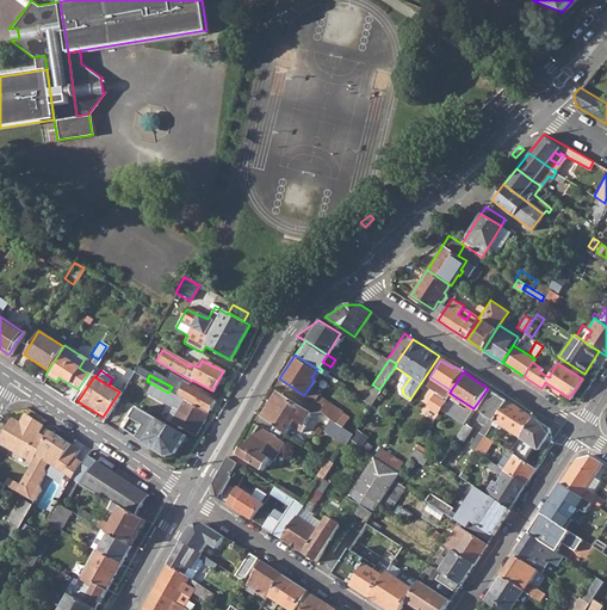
[(450,393),(451,390),(431,377),(427,383),(447,396),(450,393)]
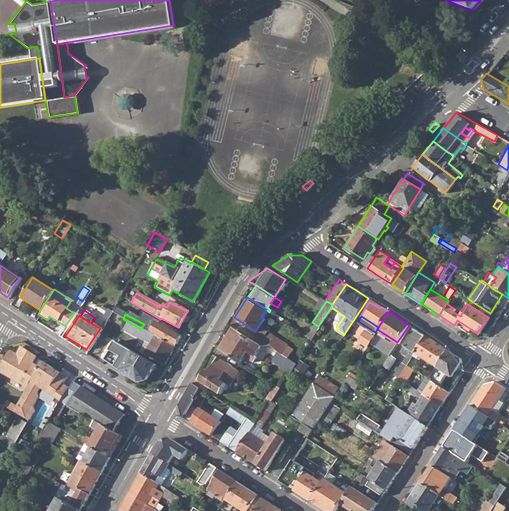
[(141,329),(149,333),(150,331),(154,323),(156,321),(149,317),(144,324),(141,329)]
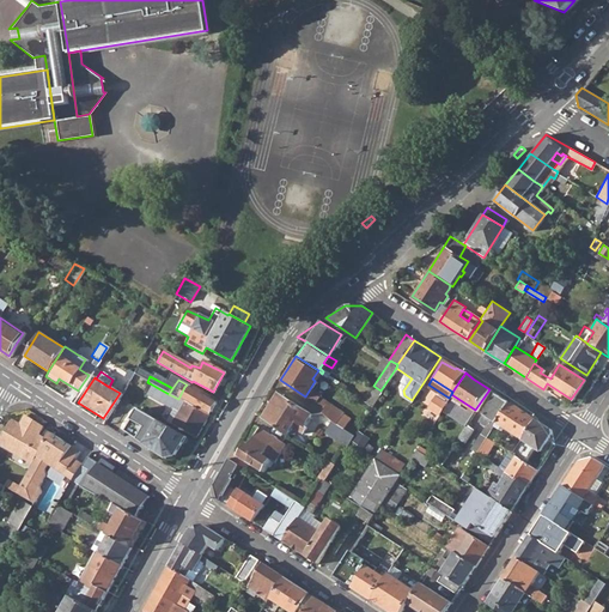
[(166,403),(174,404),(182,407),(172,425),(193,437),(206,414),(178,399),(169,394),(150,383),(145,392),(166,403)]
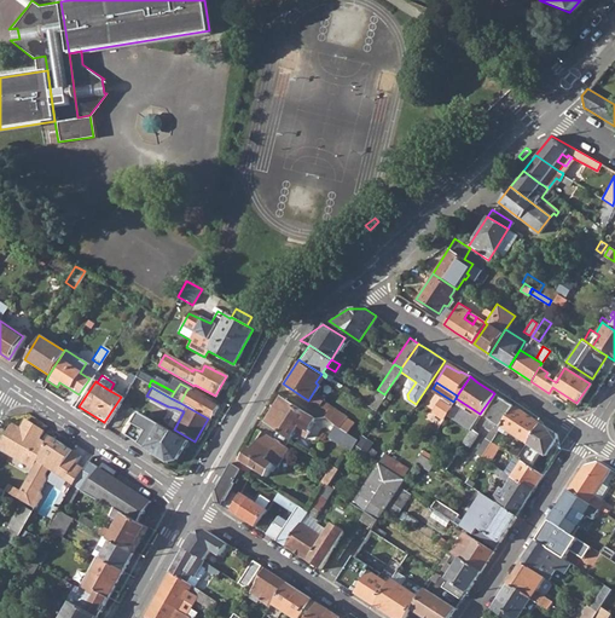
[(202,396),(189,388),(186,391),(201,398),(202,396)]
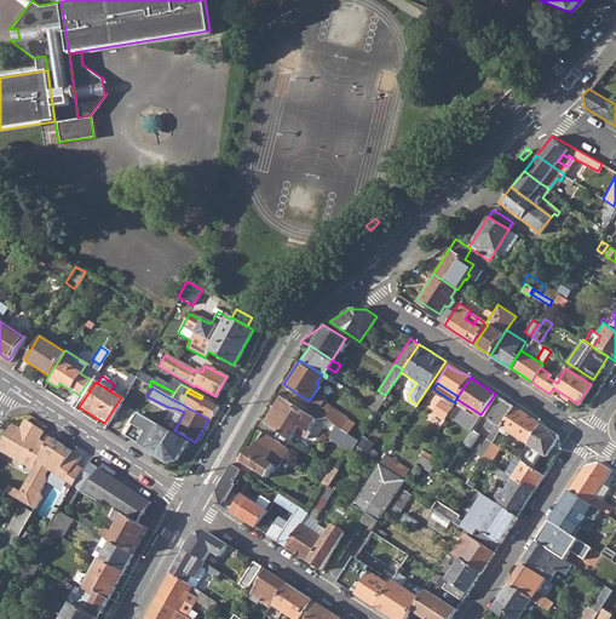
[(368,406),(375,411),(385,395),(378,390),(368,406)]
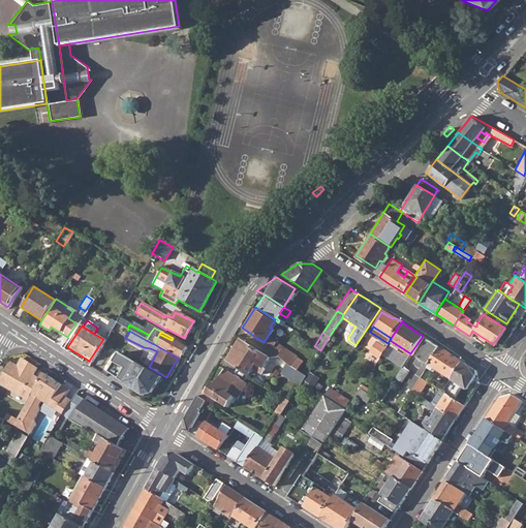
[(159,334),(155,342),(179,356),(184,347),(172,340),(159,334)]
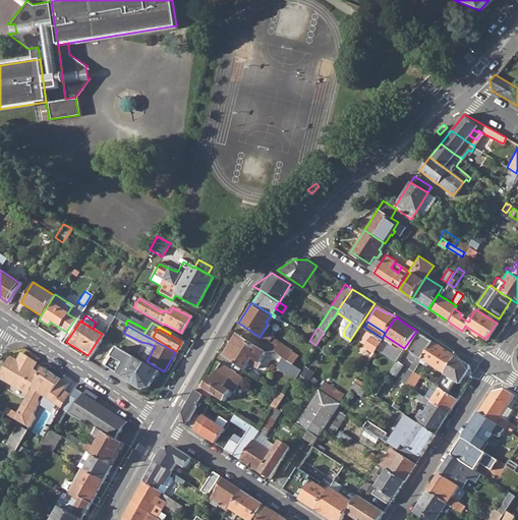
[(246,361),(252,366),(256,360),(263,351),(234,334),(222,354),(242,367),(246,361)]
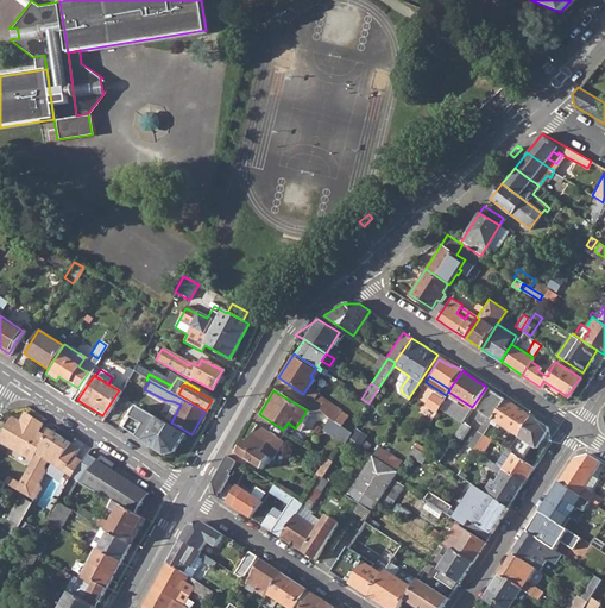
[(328,418),(332,420),(340,408),(316,392),(312,397),(321,401),(317,409),(328,418)]
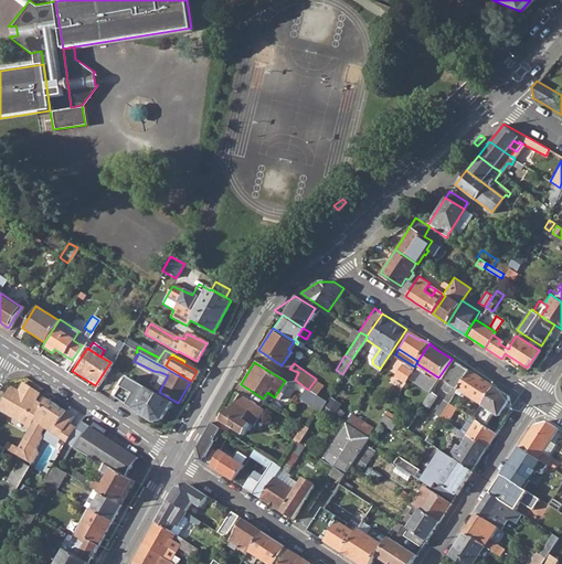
[(458,363),(446,381),(454,386),(451,392),(445,400),(444,400),(435,413),(439,416),(449,402),(456,391),(469,371),(459,363),(458,363)]
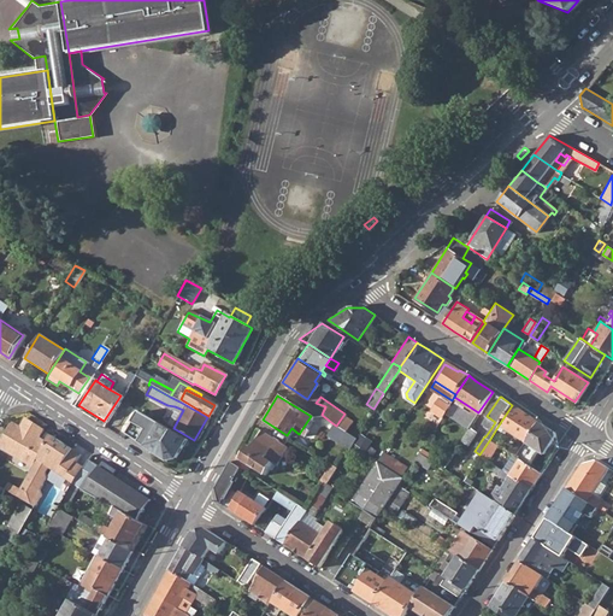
[(430,410),(441,417),(449,404),(438,398),(430,410)]
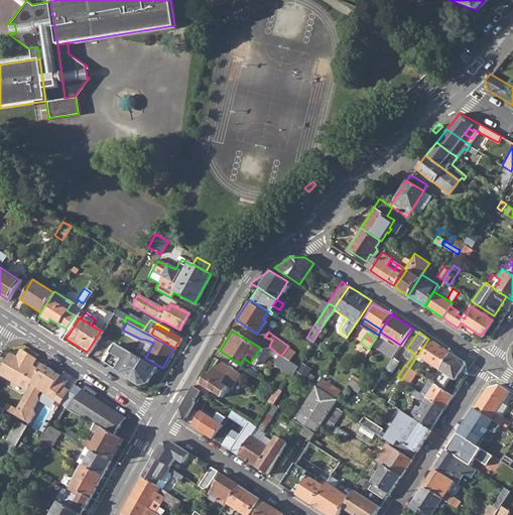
[(428,339),(416,357),(420,359),(422,357),(439,368),(450,352),(436,343),(428,339)]
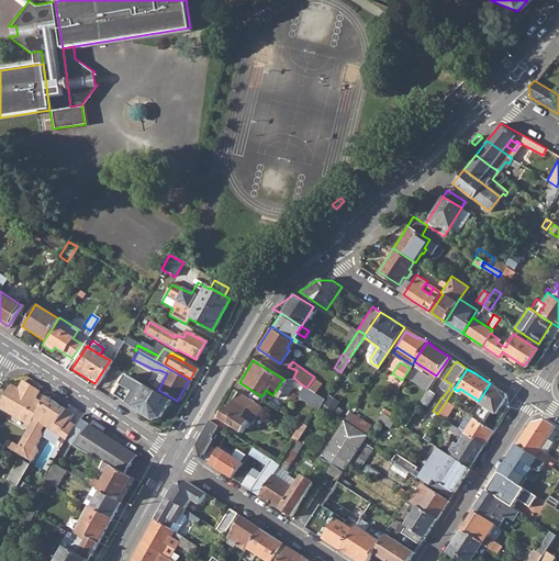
[(151,385),(158,390),(167,373),(159,370),(151,385)]
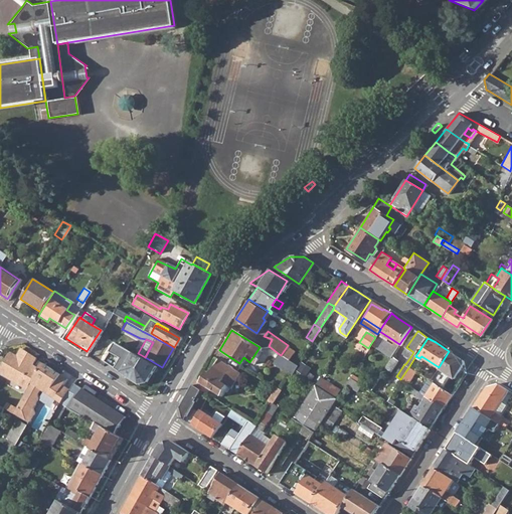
[(403,352),(410,357),(413,352),(406,347),(403,352)]
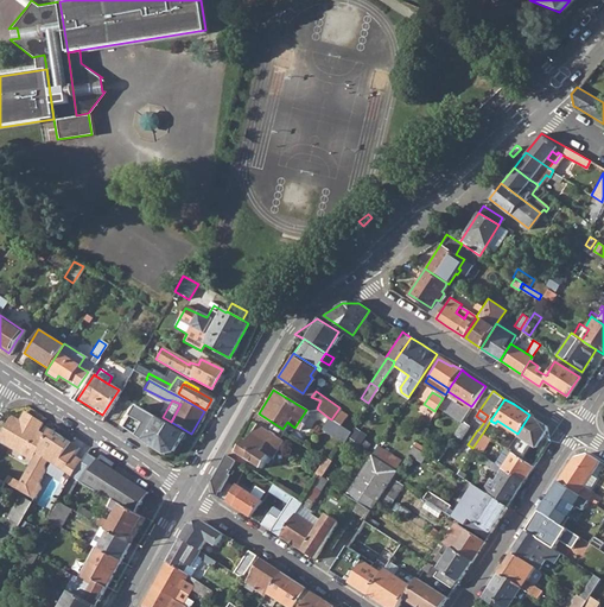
[(10,416),(0,434),(0,442),(10,447),(10,446),(25,454),(24,456),(30,459),(43,435),(36,431),(40,424),(23,412),(18,421),(10,416)]
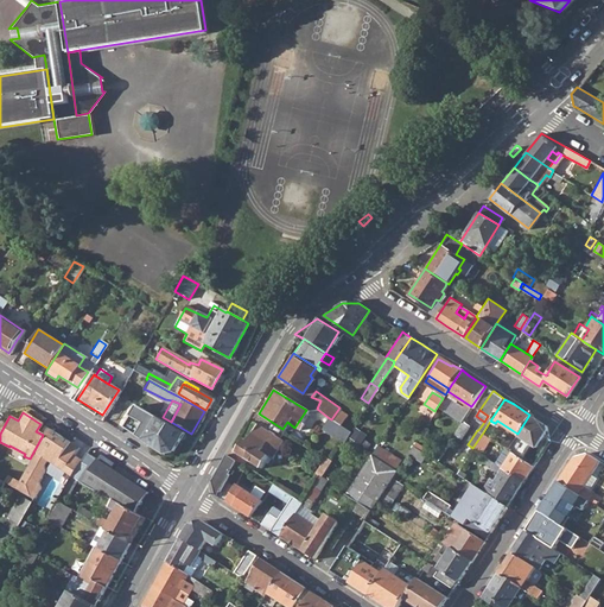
[(134,436),(163,454),(172,451),(183,434),(147,413),(134,436)]
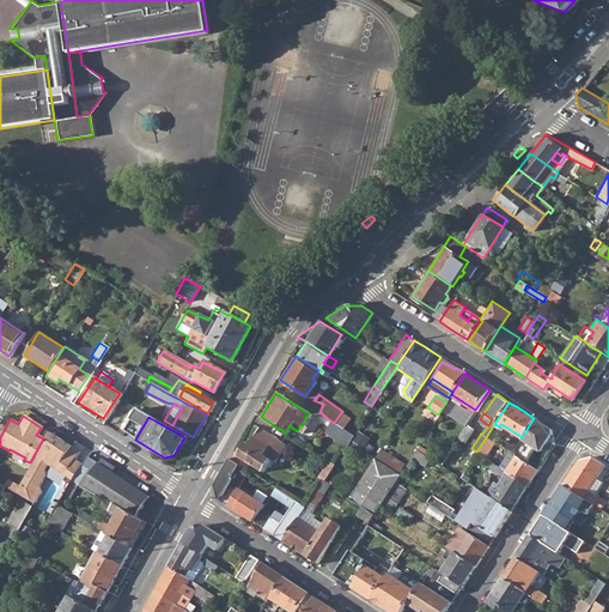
[(334,423),(330,420),(324,431),(345,444),(352,434),(334,423)]
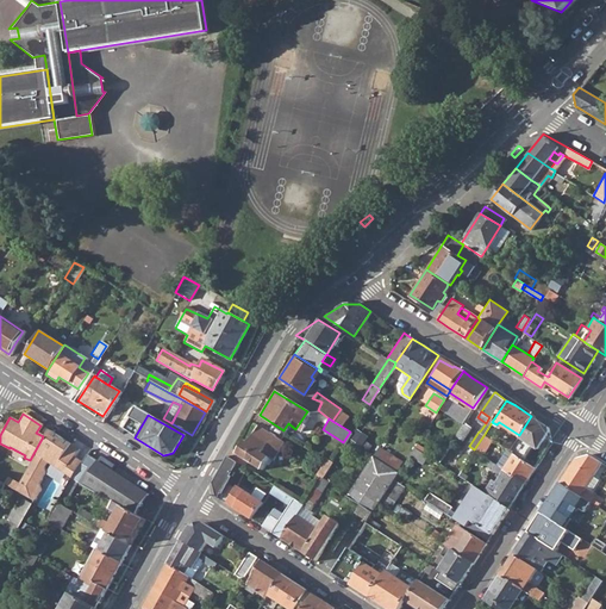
[(456,435),(463,440),(472,427),(464,422),(456,435)]
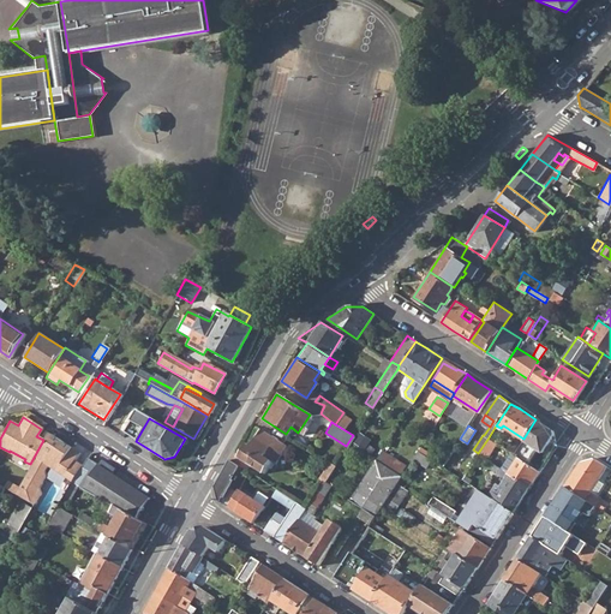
[(247,463),(262,472),(269,460),(273,463),(285,445),(259,428),(249,446),(245,443),(237,455),(232,452),(228,459),(241,468),(244,469),(247,463)]
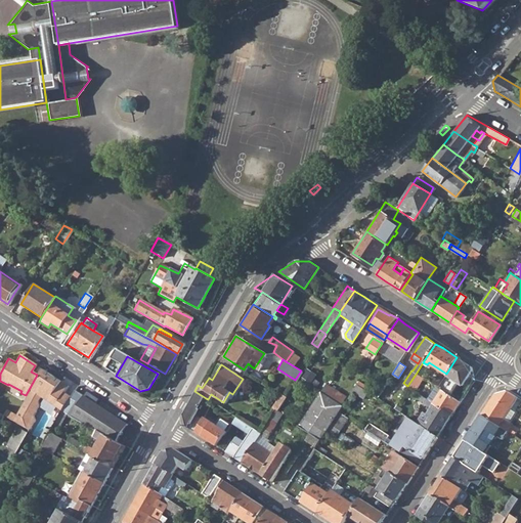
[(447,378),(460,387),(469,374),(456,364),(447,378)]
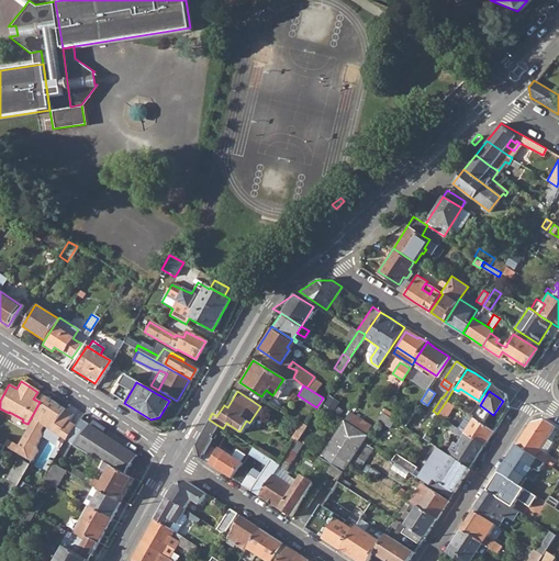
[(42,425),(64,440),(74,425),(67,421),(71,413),(44,395),(40,402),(28,424),(19,440),(31,448),(40,435),(38,430),(42,425)]
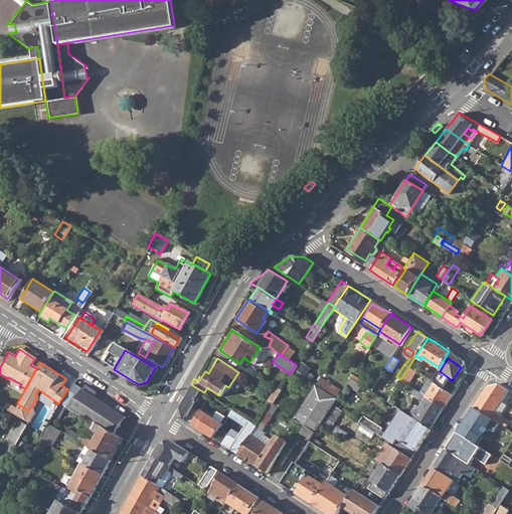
[(400,379),(406,383),(414,370),(409,366),(400,379)]
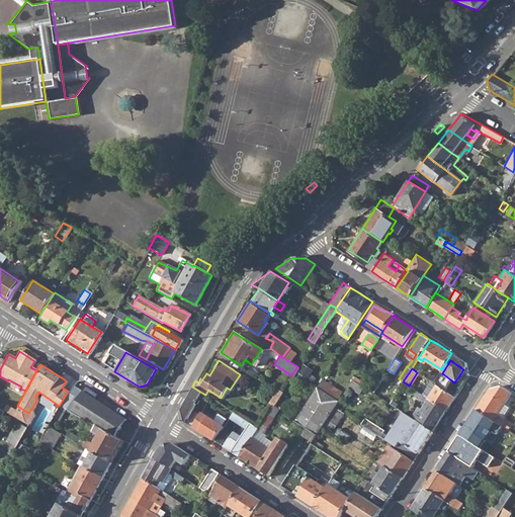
[(347,385),(360,394),(364,388),(356,382),(351,379),(347,385)]
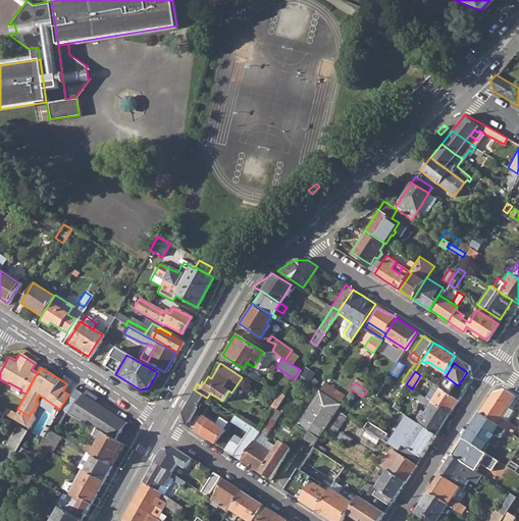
[(261,416),(265,419),(274,407),(275,408),(283,395),(271,386),(264,397),(262,400),(260,398),(257,403),(265,409),(261,416)]
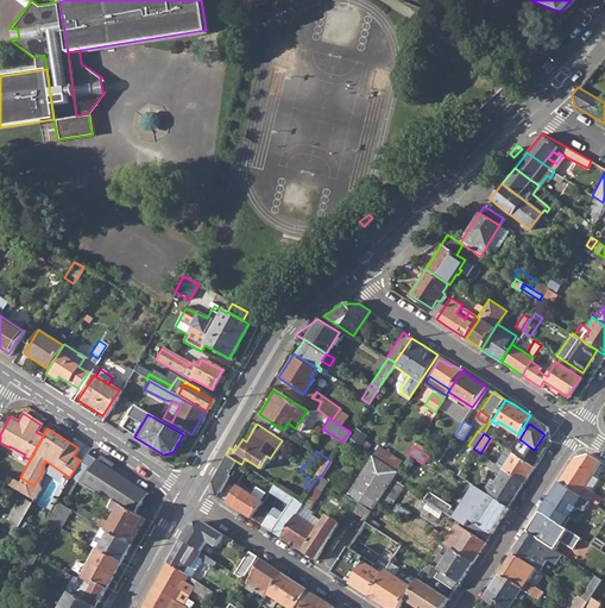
[(379,451),(375,457),(397,471),(401,465),(379,451)]
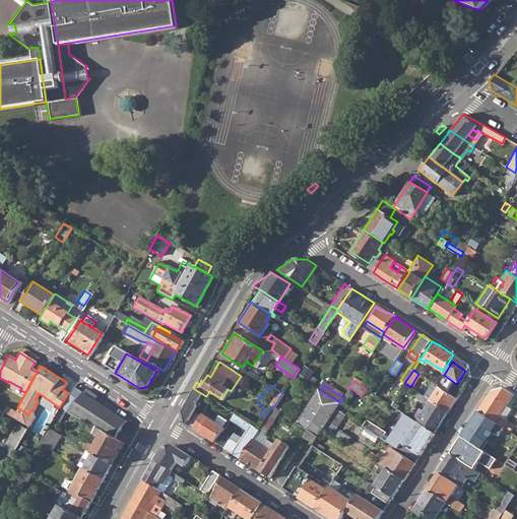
[(438,385),(429,399),(446,411),(450,405),(455,397),(438,385)]
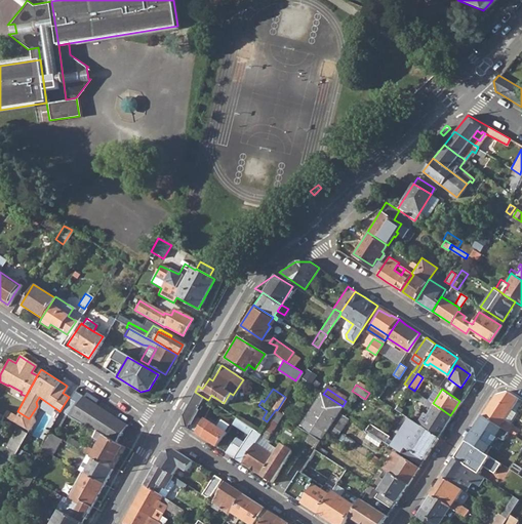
[(205,402),(206,399),(195,392),(183,414),(186,428),(188,429),(203,400),(205,402)]
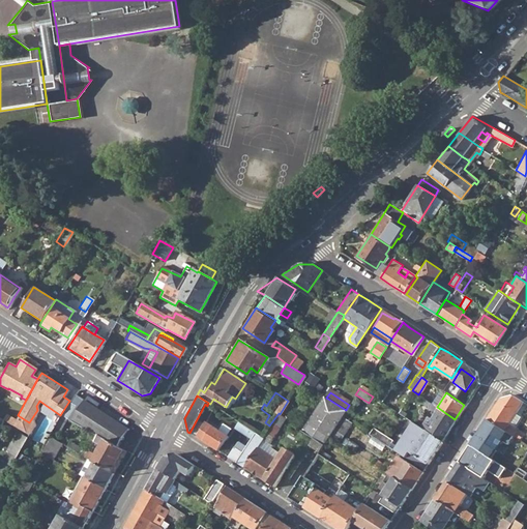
[(301,431),(323,444),(329,435),(346,410),(326,398),(324,395),(301,431)]
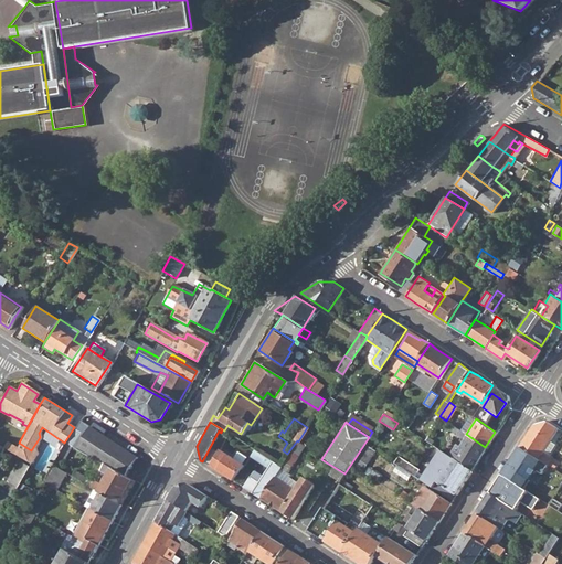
[(534,457),(547,464),(550,458),(542,454),(541,456),(538,454),(541,449),(548,439),(555,426),(548,422),(532,424),(518,446),(534,457)]
